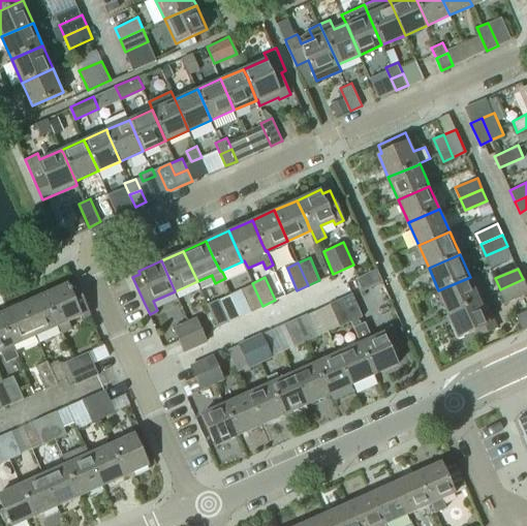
[(479,299),(470,277),(438,290),(446,309),(448,313),(475,302),(479,300),(479,299)]
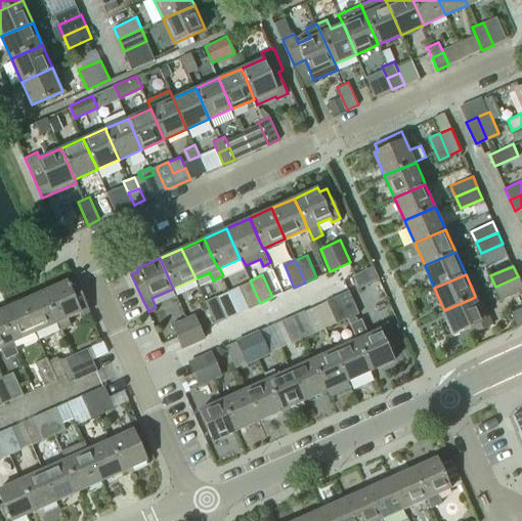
[(518,276),(495,287),(501,298),(521,289),(521,284),(518,276)]
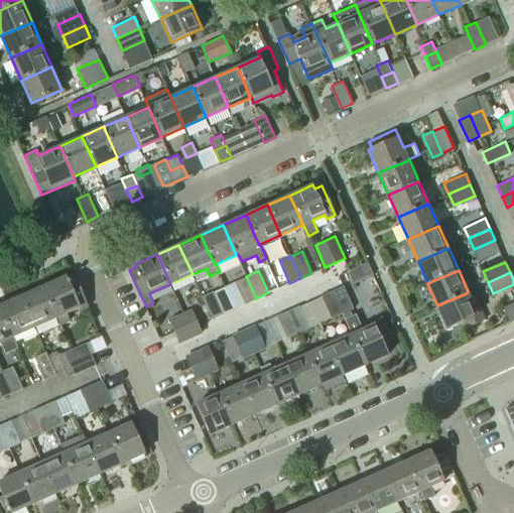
[(256,298),(246,276),(236,281),(246,302),(256,298)]
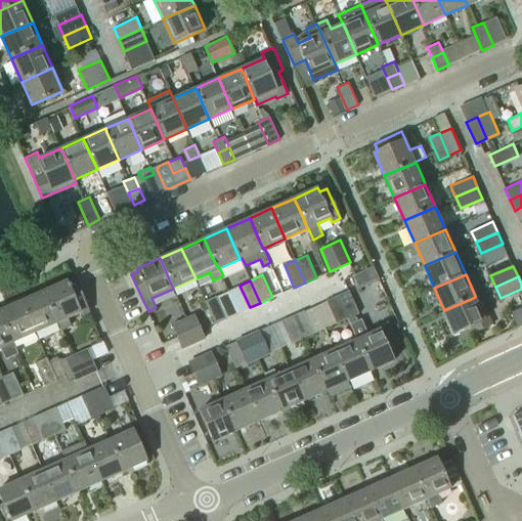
[(73,281),(69,283),(68,281),(45,291),(58,321),(57,321),(61,329),(71,323),(68,316),(80,311),(81,314),(89,310),(82,293),(79,295),(73,281)]
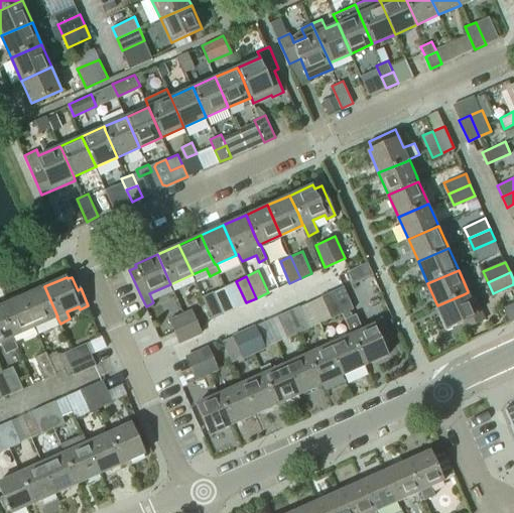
[(344,285),(332,290),(339,304),(342,313),(344,312),(346,317),(353,314),(351,309),(354,307),(344,285)]
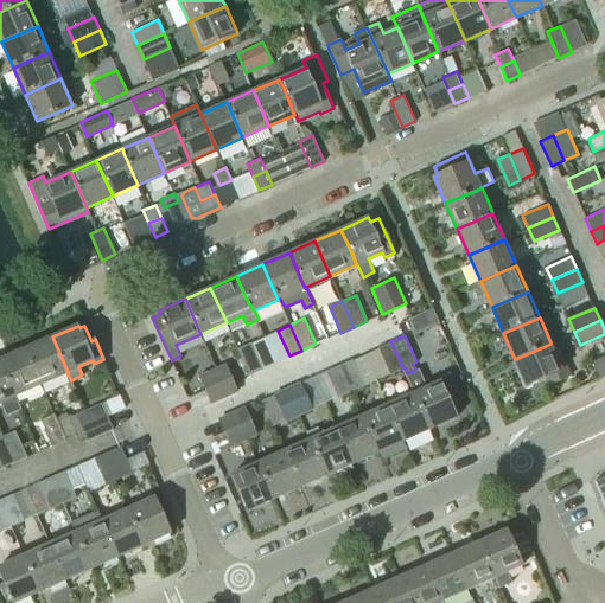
[(26,348),(42,383),(67,372),(68,372),(52,337),(26,348)]
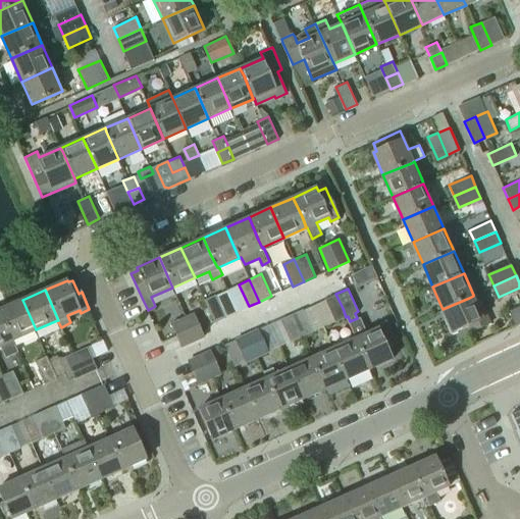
[(474,295),(473,295),(473,296),(469,298),(443,309),(453,331),(469,324),(472,331),(492,322),(479,292),(474,295)]
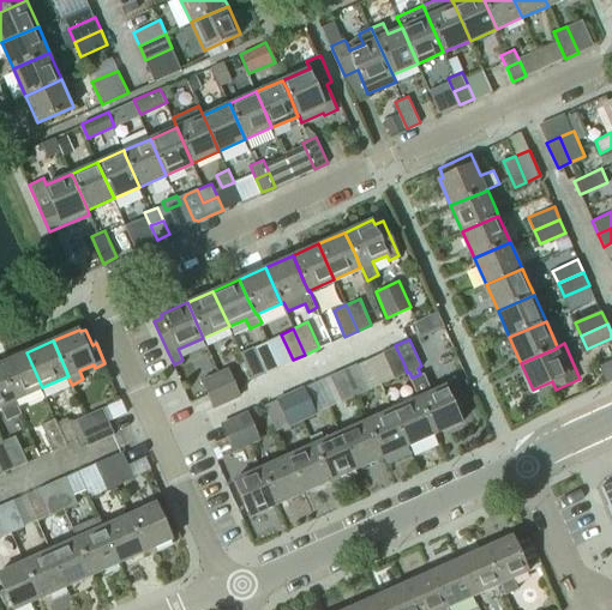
[(253,378),(267,372),(255,345),(241,351),(253,378)]
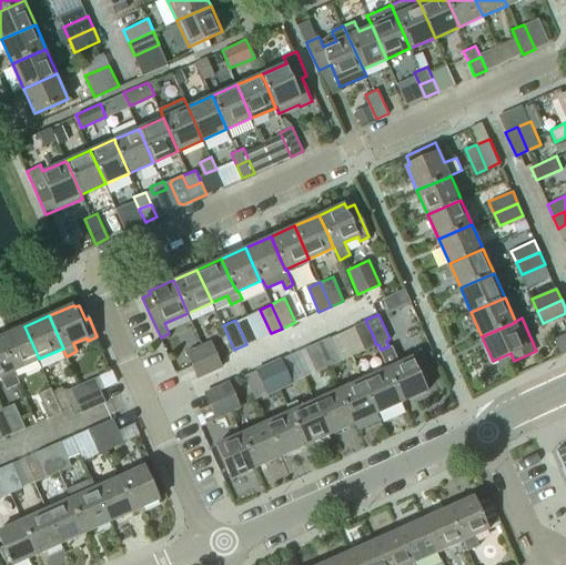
[(365,320),(354,325),(365,350),(376,345),(373,335),(365,320)]
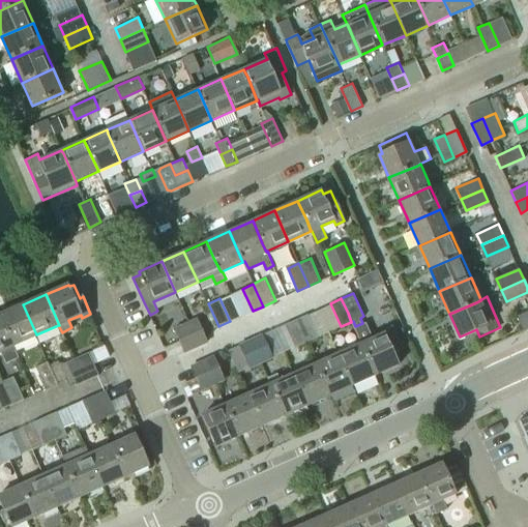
[(0,315),(9,335),(13,345),(36,334),(23,304),(0,314),(0,315)]
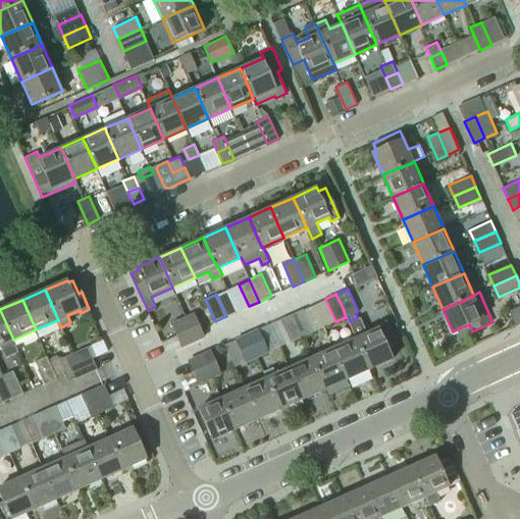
[(519,305),(509,311),(515,325),(519,323),(519,305)]
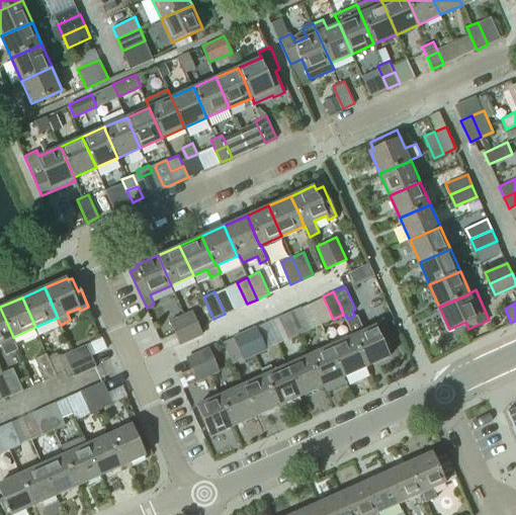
[(288,312),(299,334),(311,329),(301,307),(288,312)]
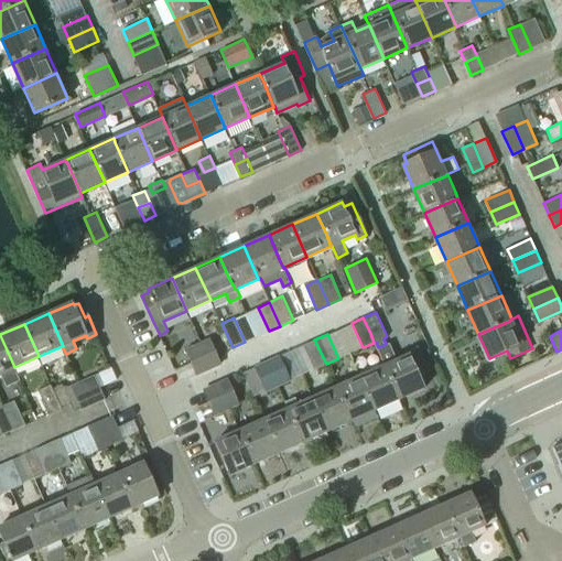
[(19,378),(14,367),(10,357),(0,335),(0,373),(2,373),(8,384),(19,378)]
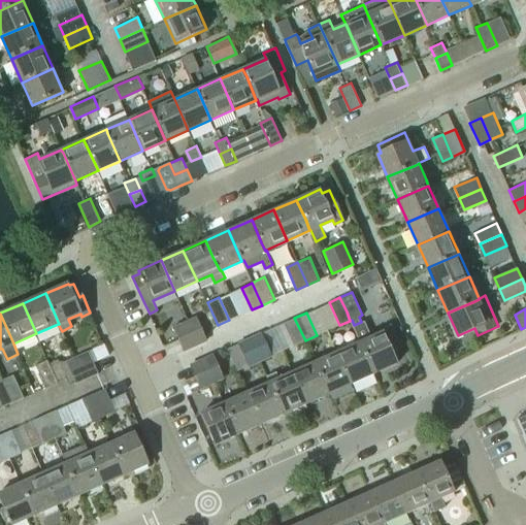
[(179,338),(202,328),(197,317),(174,327),(179,338)]
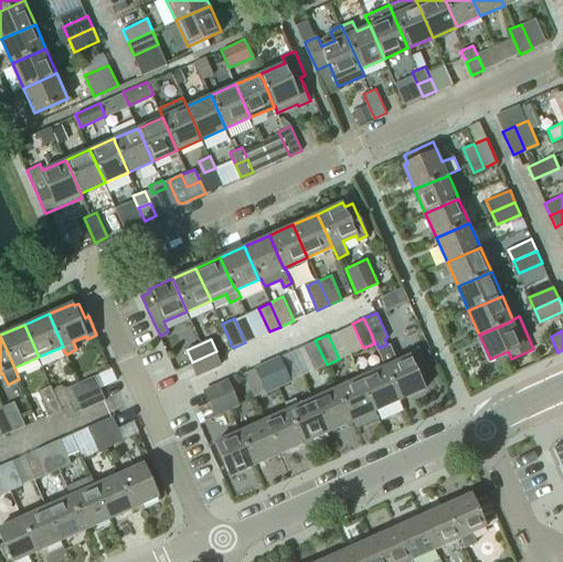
[(327,364),(315,340),(304,345),(315,370),(327,364)]
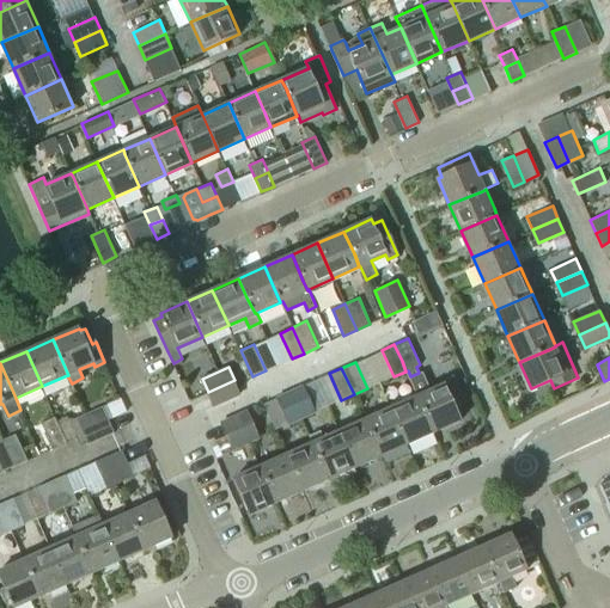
[(410,376),(409,378),(418,395),(427,418),(433,431),(461,419),(455,406),(465,401),(453,375),(441,380),(444,384),(431,390),(422,372),(419,373),(410,376)]
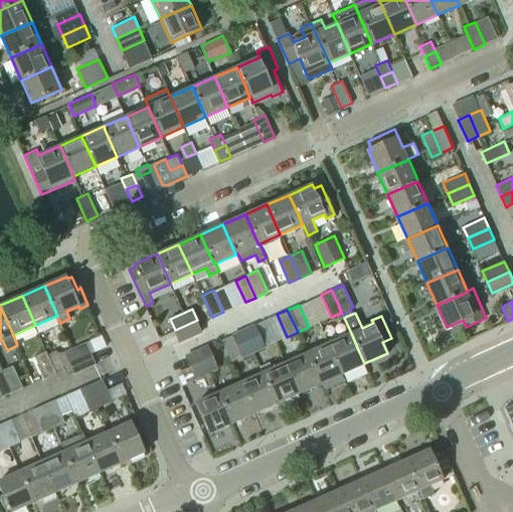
[(197,320),(175,330),(179,341),(202,331),(197,320)]
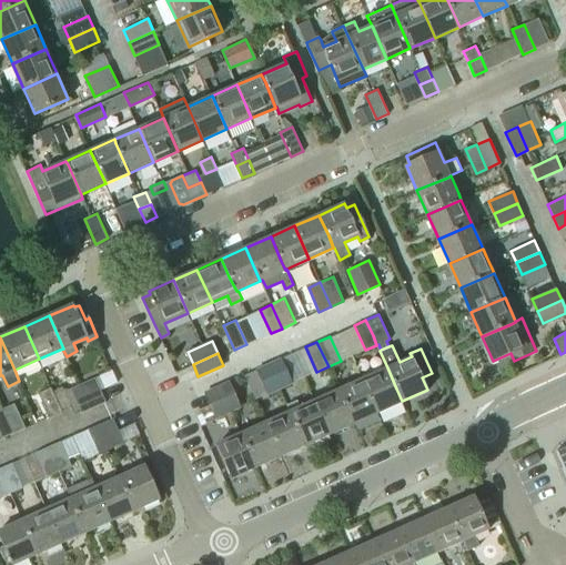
[(269,363),(280,389),(293,382),(281,357),(269,363)]
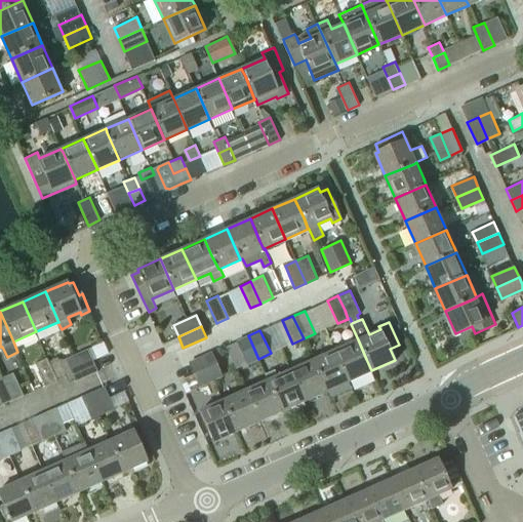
[(258,359),(248,335),(237,340),(248,364),(258,359)]
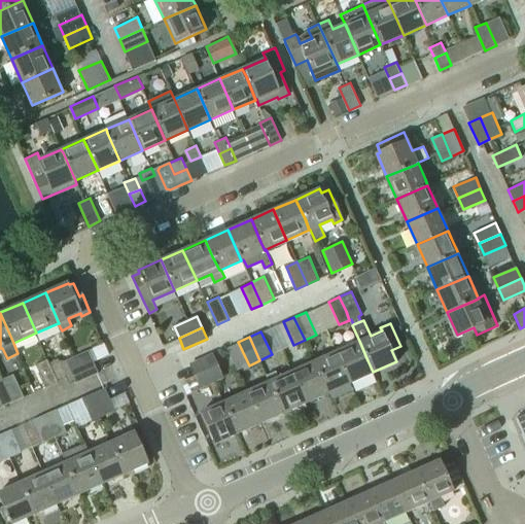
[(359,341),(337,351),(350,382),(373,372),(368,360),(359,341)]
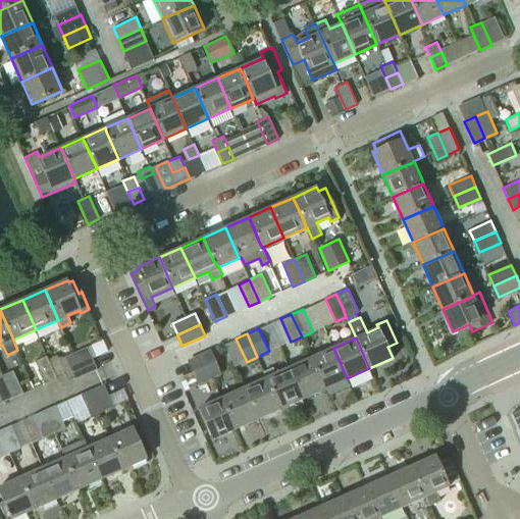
[(69,367),(93,357),(88,346),(65,356),(69,367)]
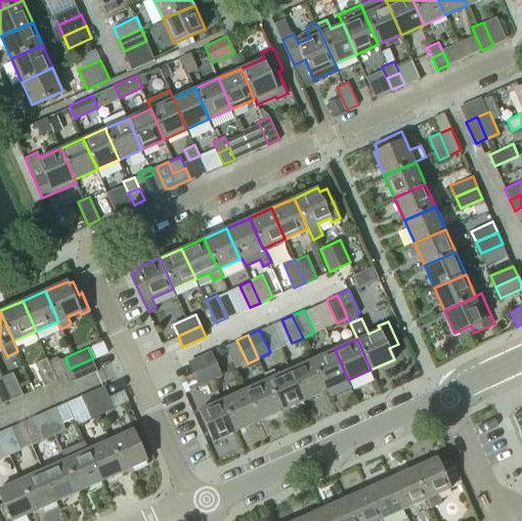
[(335,349),(312,359),(325,390),(348,380),(335,349)]
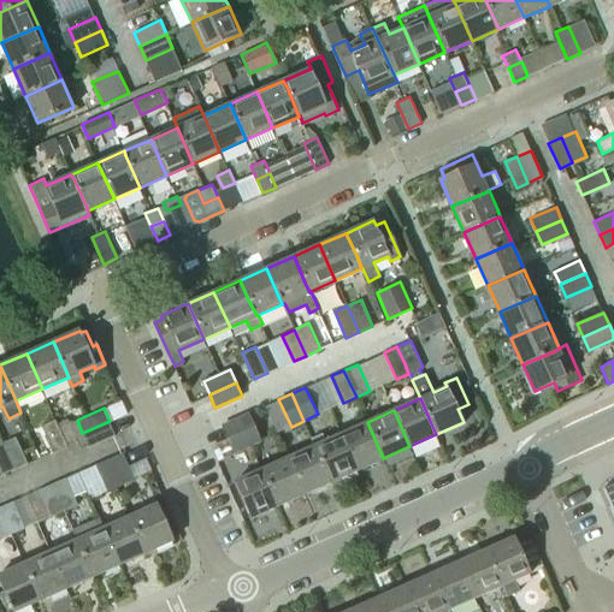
[(229,438),(255,426),(249,413),(223,425),(229,438)]
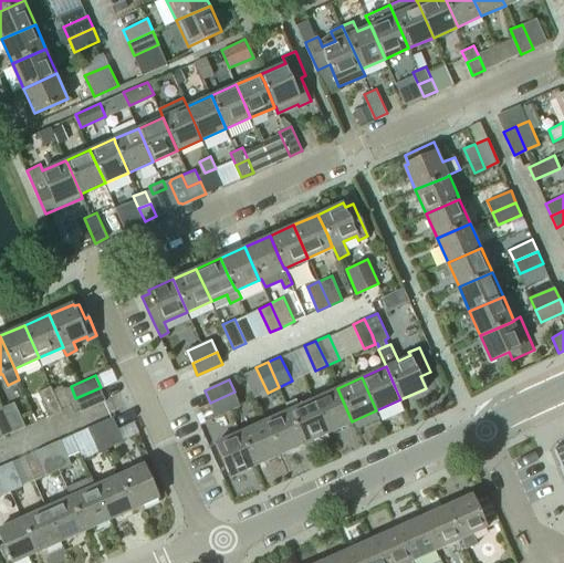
[(50,415),(62,409),(52,385),(39,391),(50,415)]
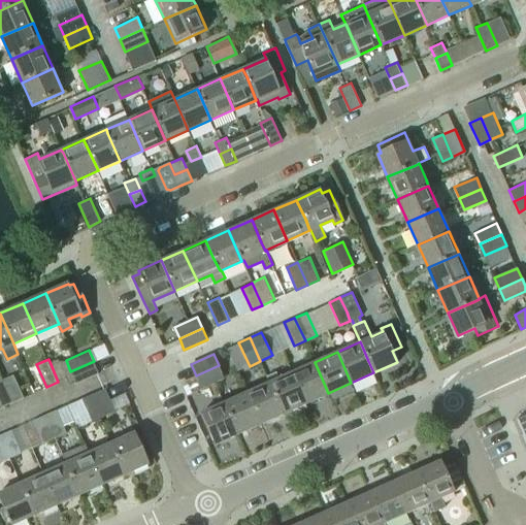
[(94,361),(70,371),(75,383),(99,372),(94,361)]
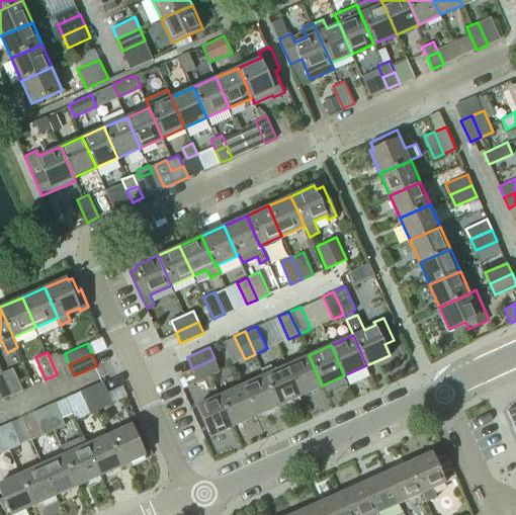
[(309,355),(286,365),(297,391),(299,396),(322,385),(309,355)]
